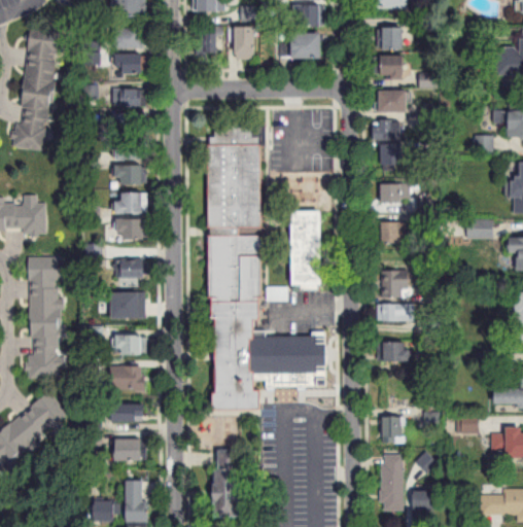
[(142,0),(113,0),(113,19),(142,19),(142,0)]
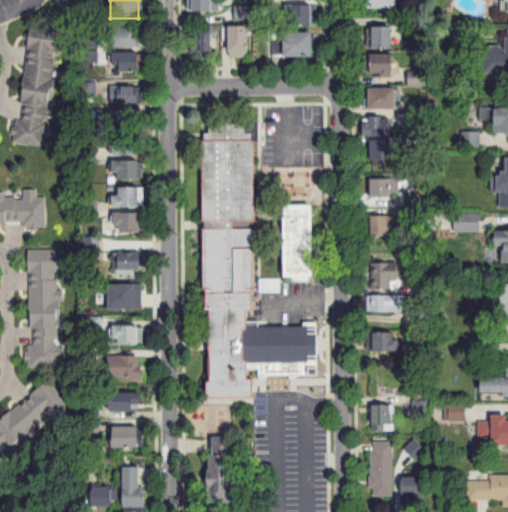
[(185,0),(186,11),(211,11),(210,0),(185,0)]
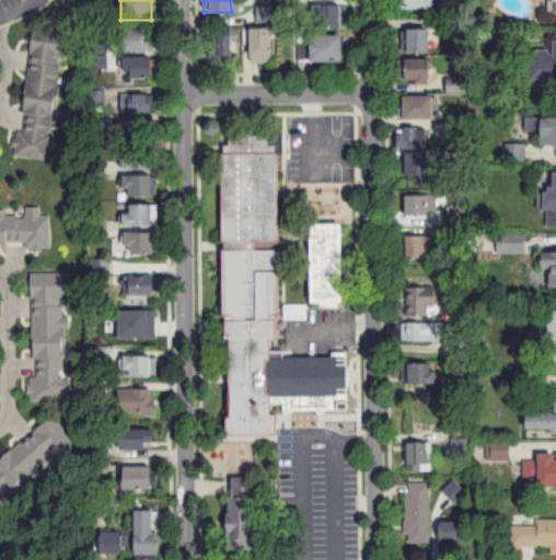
[(392,0),(392,9),(432,9),(432,0),(392,0)]
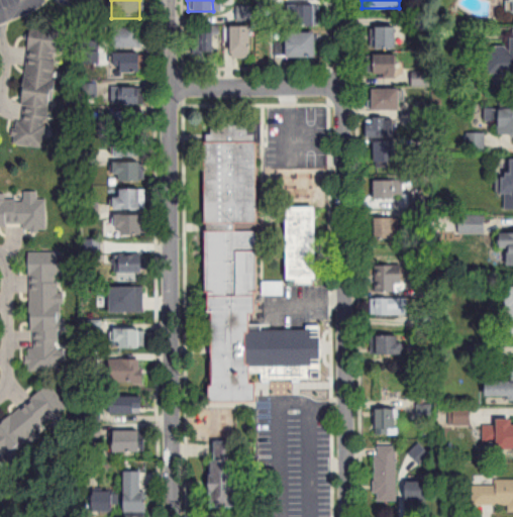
[(512,12),(512,0),(504,0),(505,12),(512,12)]
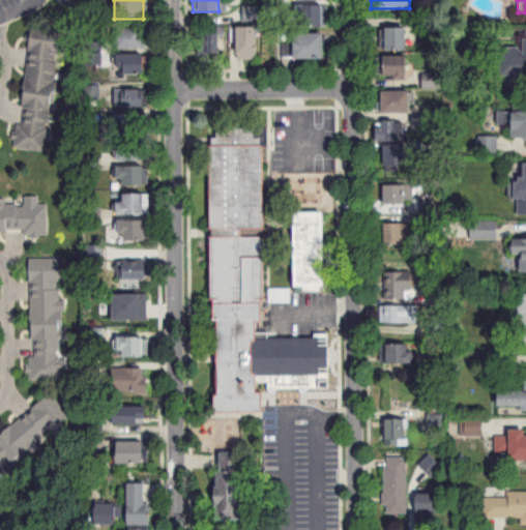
[(323,26),(323,5),(297,5),(297,26),(323,26)]
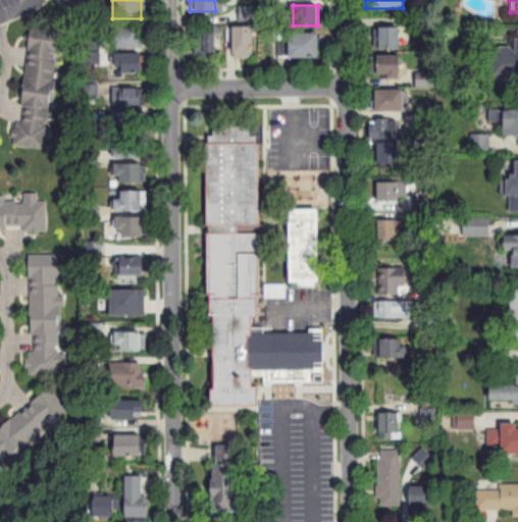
[(252,25),(231,25),(231,56),(252,56),(252,25)]
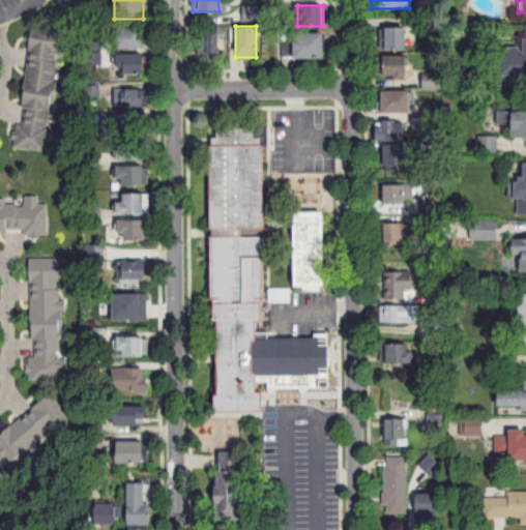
[(378,27),(378,50),(404,50),(404,27),(378,27)]
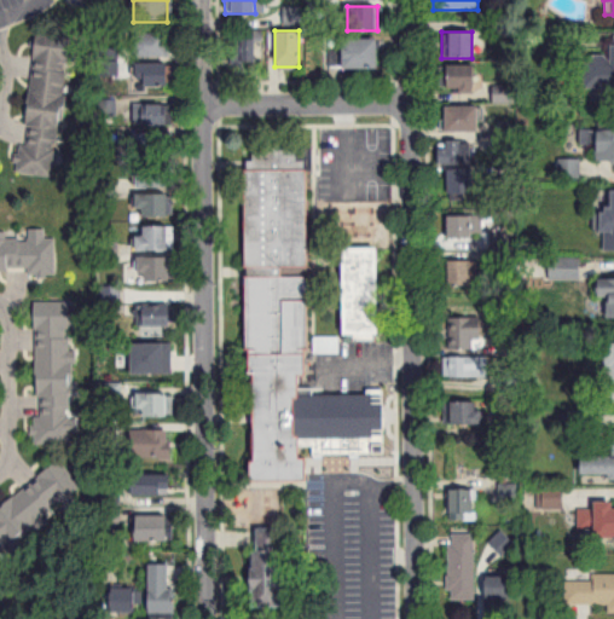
[(13,174),(51,178),(69,38),(32,33),(13,174)]
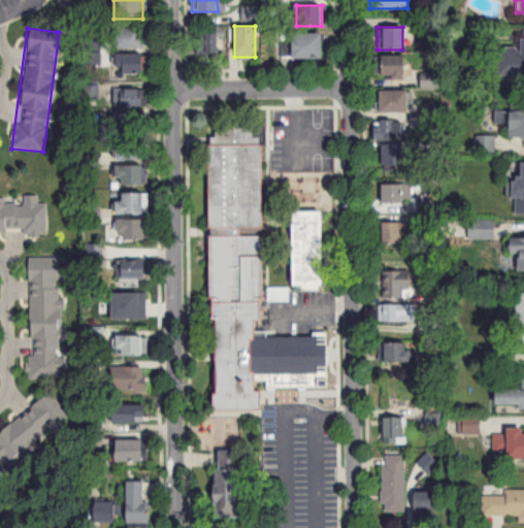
[(113,50),(141,50),(141,29),(113,29),(113,50)]
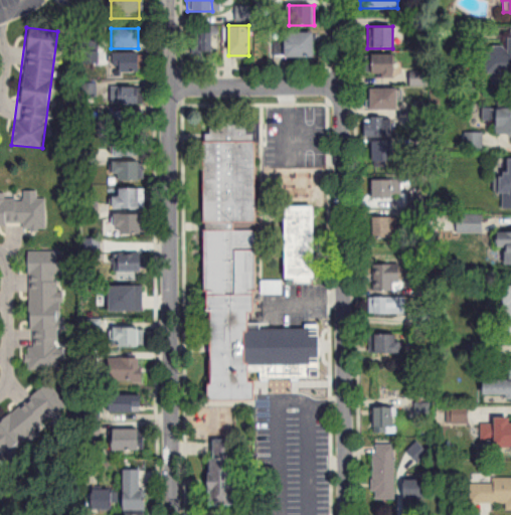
[(213,51),(211,29),(198,30),(200,52),(213,51)]
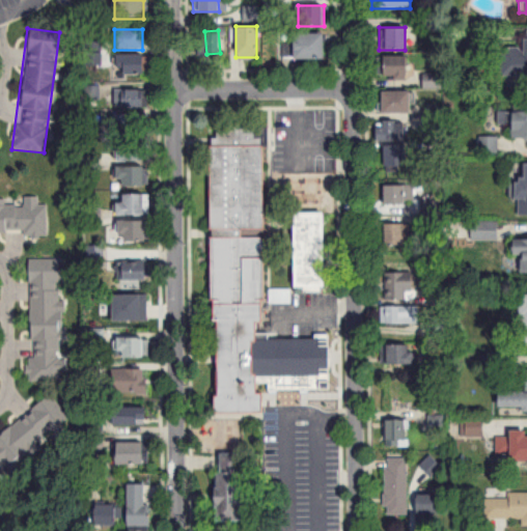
[(323,59),(323,34),(293,34),(293,59),(323,59)]
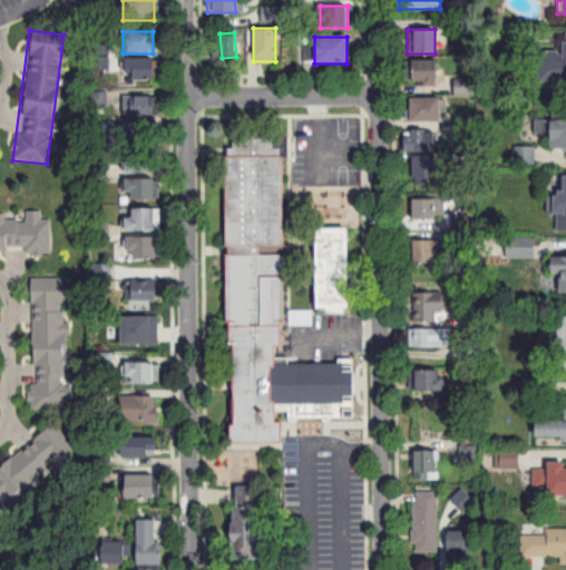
[(565,80),(565,37),(563,37),(563,51),(537,51),(537,81),(565,80)]
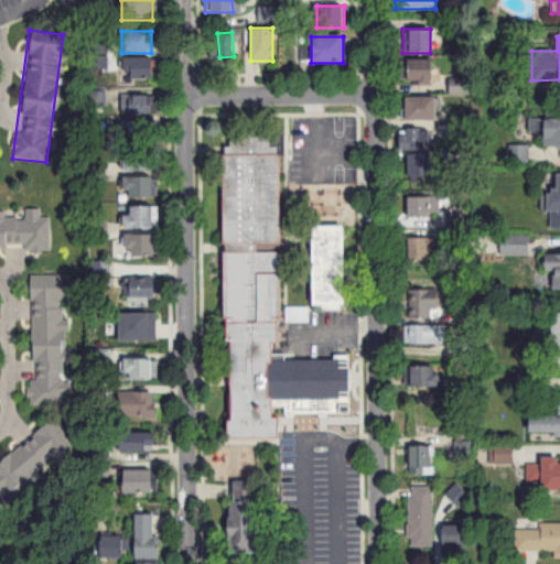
[(151,58),(121,58),(121,79),(151,79),(151,58)]
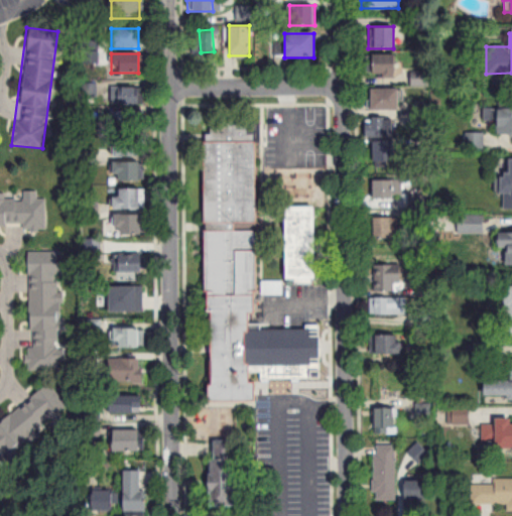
[(370,78),(393,78),(393,53),(370,53),(370,78)]
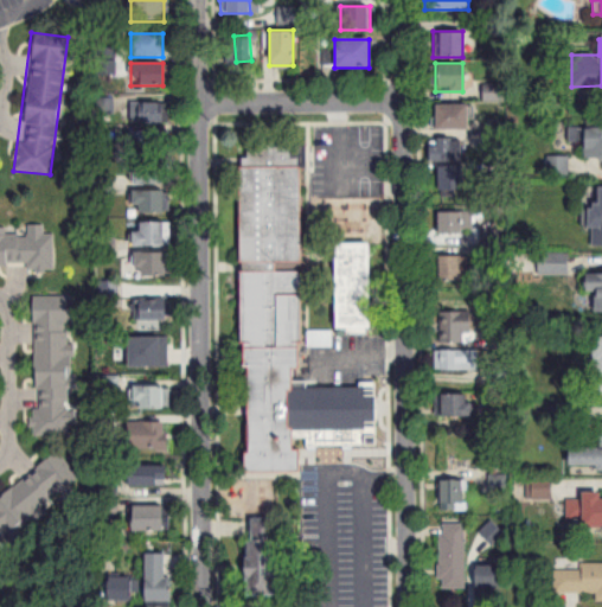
[(160,123),(160,103),(127,103),(127,123),(160,123)]
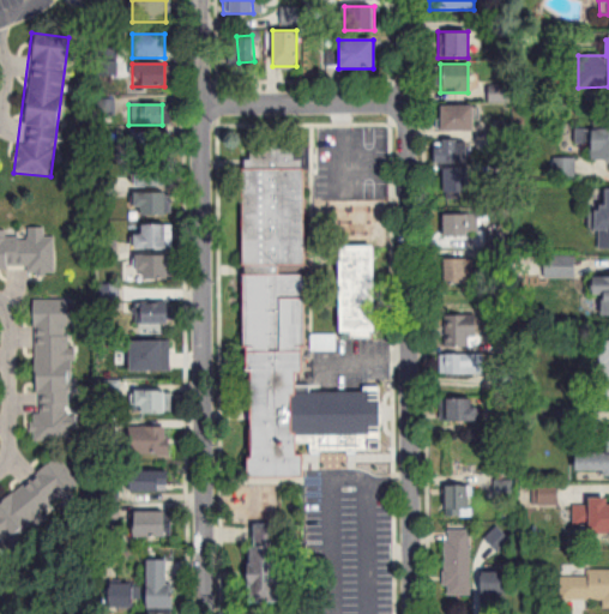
[(440,131),(471,131),(471,106),(440,106),(440,131)]
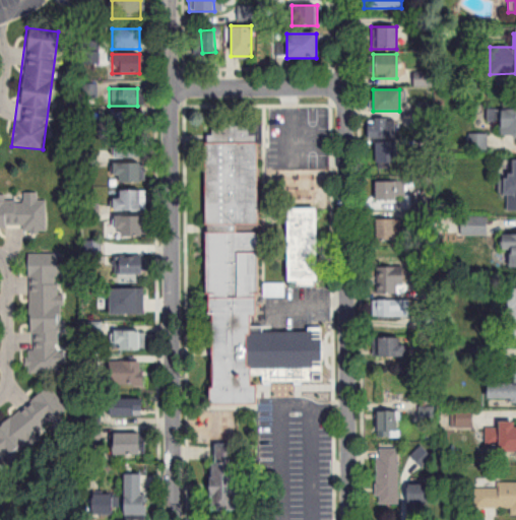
[(515,135),(515,108),(486,109),(486,122),(499,122),(499,136),(515,135)]
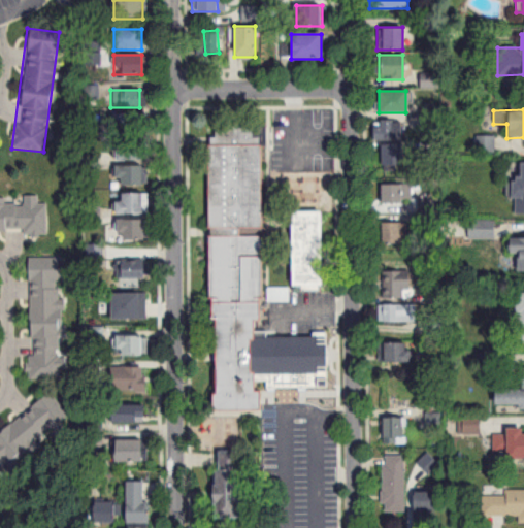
[(109,113),(109,131),(142,131),(142,113),(109,113)]
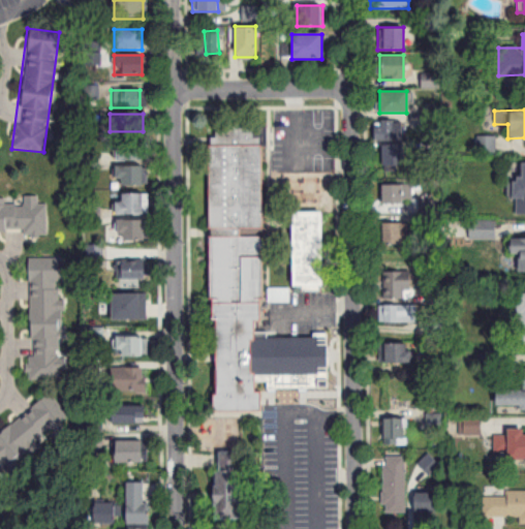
[(401,139),(401,121),(372,121),(372,139),(401,139)]
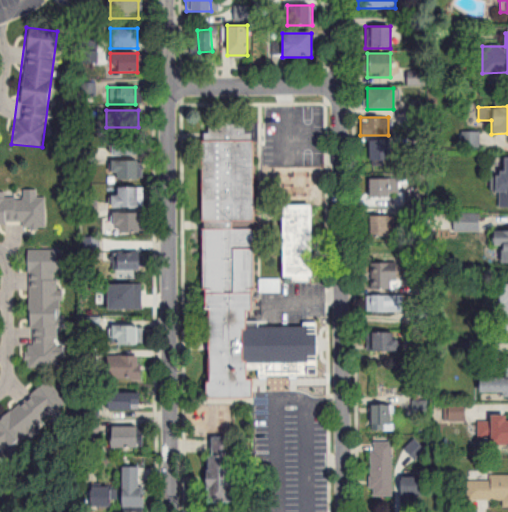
[(252,123),(202,123),(205,397),(251,397),(251,377),(306,377),(305,363),(317,363),(316,326),(247,327),(246,311),(254,311),(252,123)]
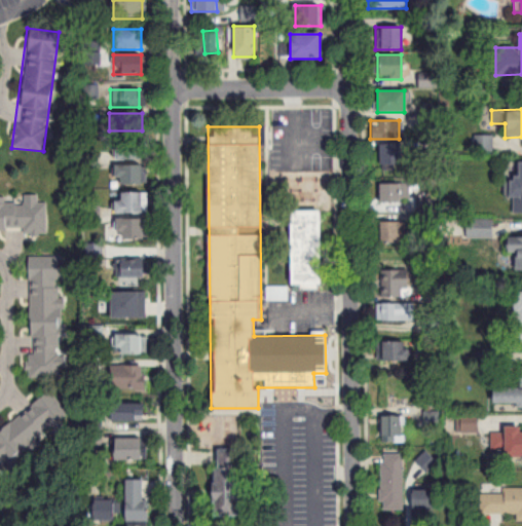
[(489,136),(472,136),(472,151),(489,151),(489,136)]
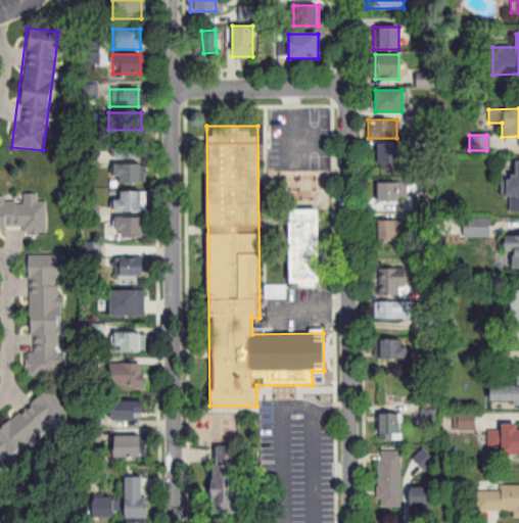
[(141,158),(140,139),(112,139),(113,159),(141,158)]
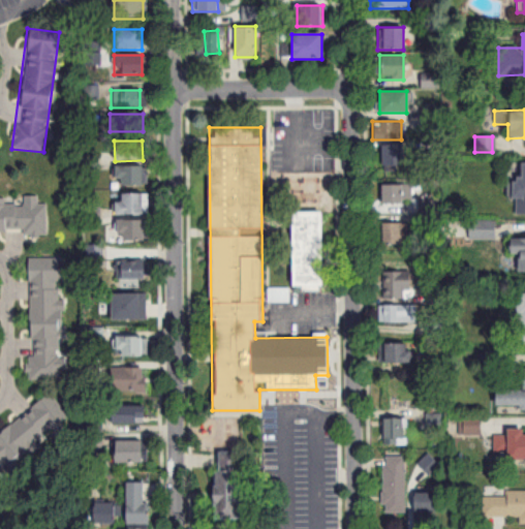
[(403,145),(380,145),(380,168),(403,168),(403,145)]
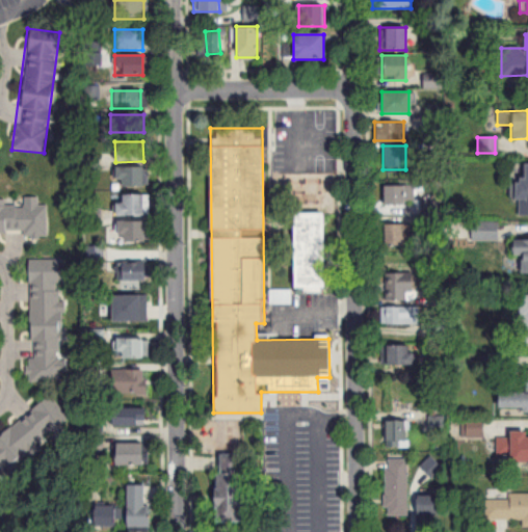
[(527,200),(527,215),(527,214),(527,164),(523,164),(523,180),(515,180),(515,200),(527,200)]
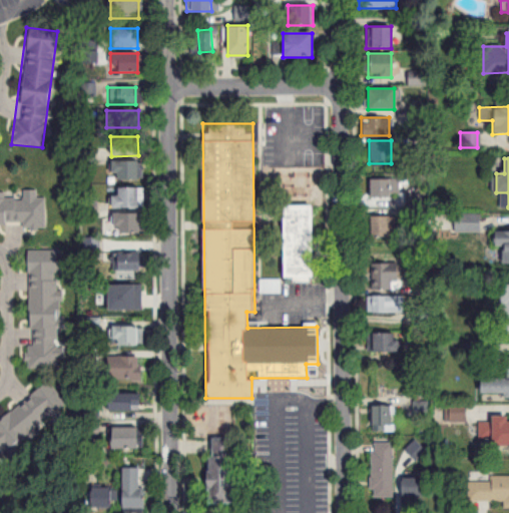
[(137,161),(110,161),(110,179),(137,179),(137,161)]
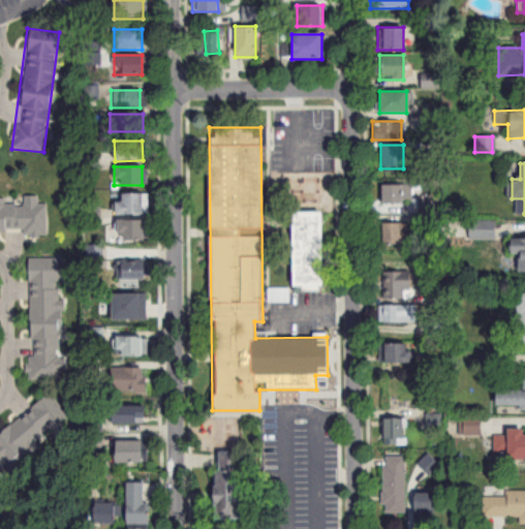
[(380,184),(380,204),(410,204),(410,184),(380,184)]
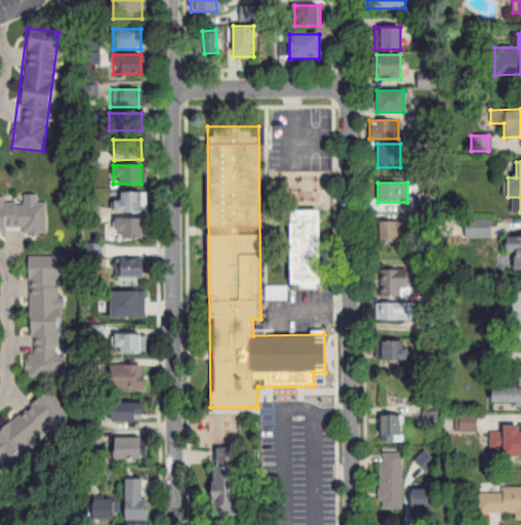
[(144,192),(120,192),(120,201),(113,201),(113,213),(144,213),(144,192)]
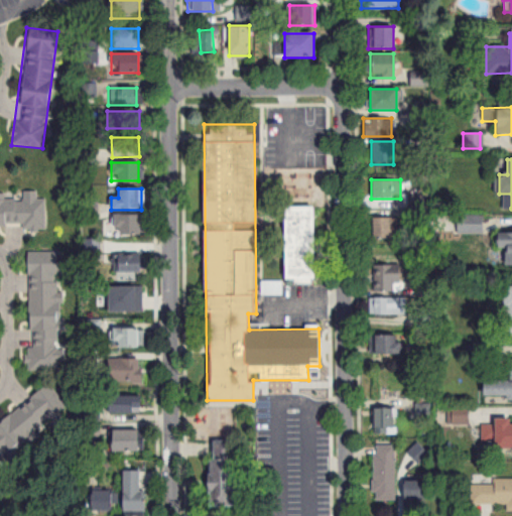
[(0,228),(42,229),(42,199),(32,199),(32,194),(21,194),(21,197),(0,197),(0,228)]
